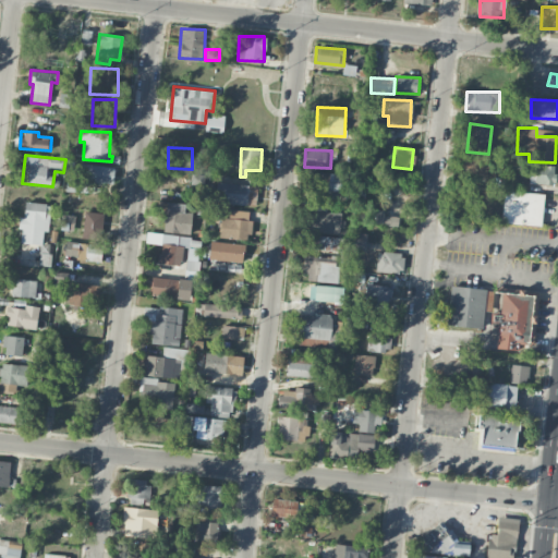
[(487,157),(462,156),(461,177),(486,178),(487,157)]
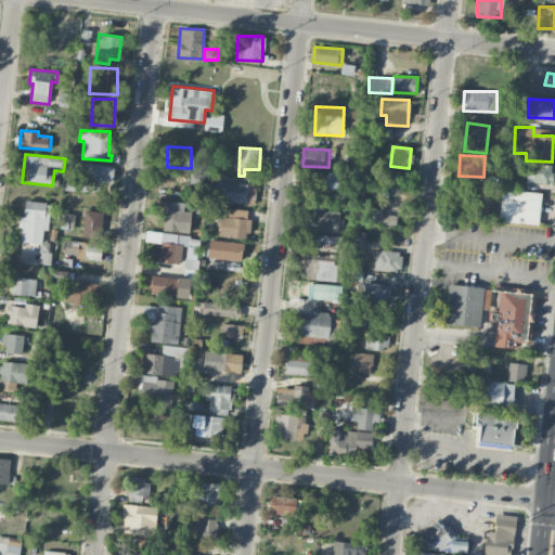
[(85,171),(85,181),(113,183),(113,165),(78,164),(78,171),(85,171)]
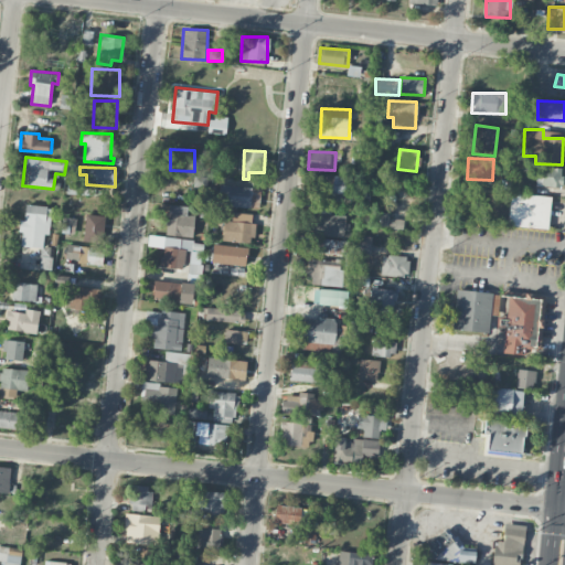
[(535,187),(561,188),(562,168),(536,167),(535,187)]
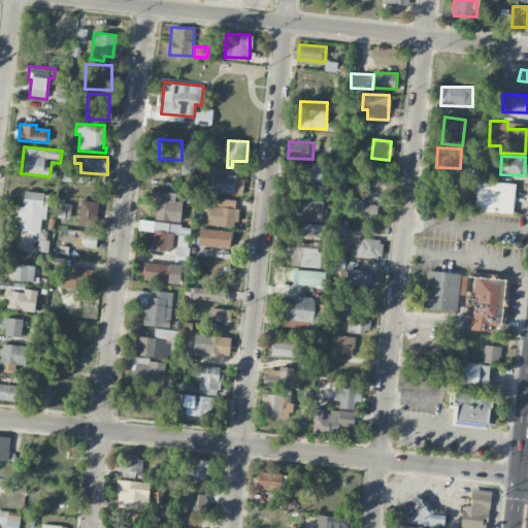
[(321,187),(322,164),(298,163),(297,186),(321,187)]
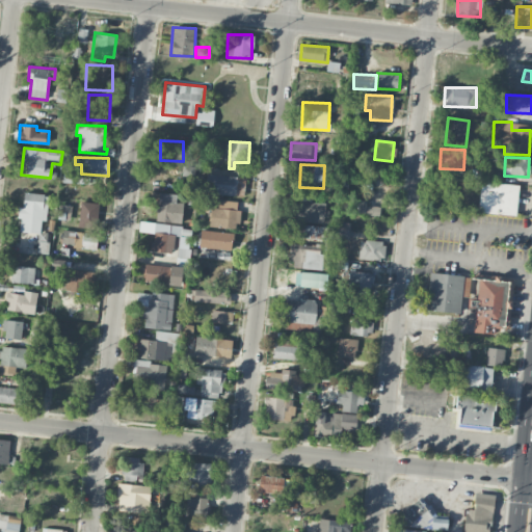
[(206,193),(237,195),(238,177),(206,176),(206,193)]
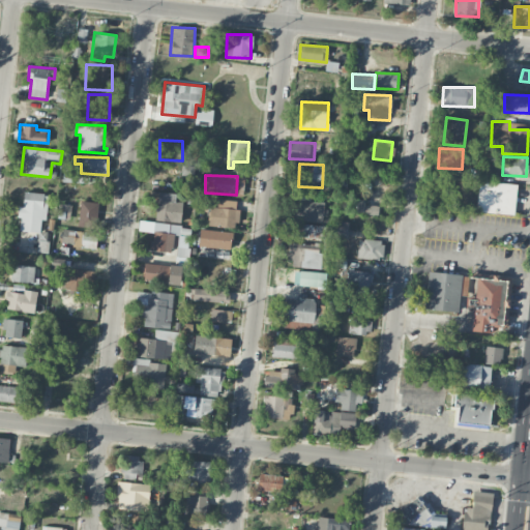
[(513,215),(518,185),(479,180),(476,211),(513,215)]
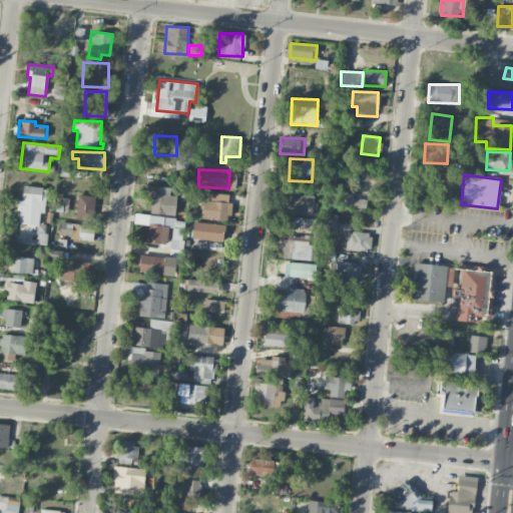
[(170,186),(151,185),(150,213),(175,215),(176,195),(169,195),(170,186)]
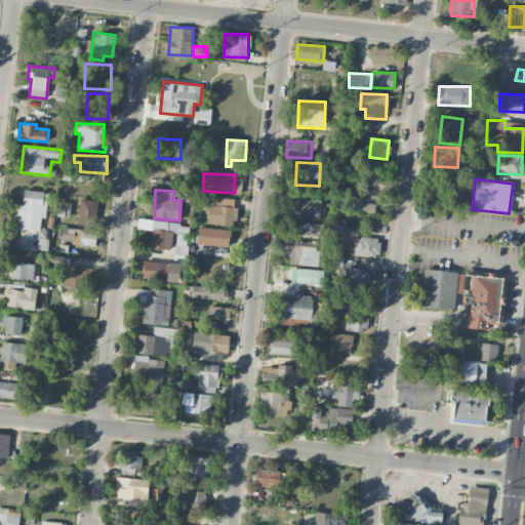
[(308,191),(291,190),(290,218),(322,219),(323,200),(308,199),(308,191)]
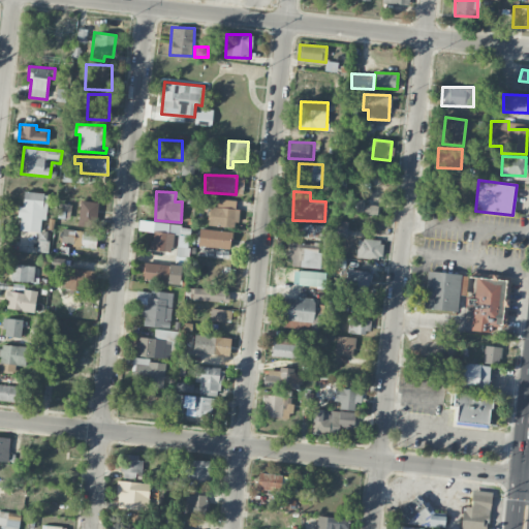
[(20,207),(19,231),(40,231),(40,220),(47,220),(48,193),(24,192),(23,207),(20,207)]
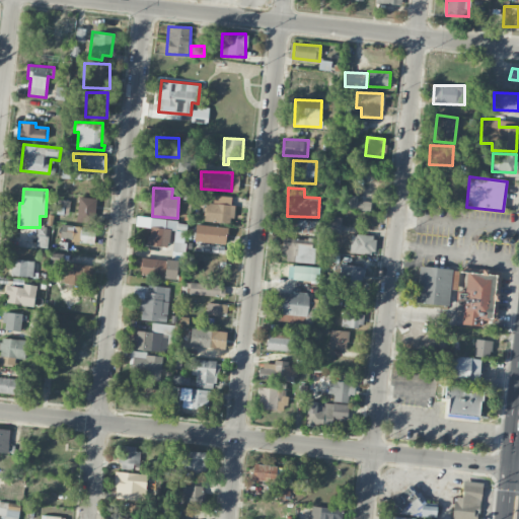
[(370,201),(357,200),(358,196),(342,194),(341,208),(369,210),(370,201)]
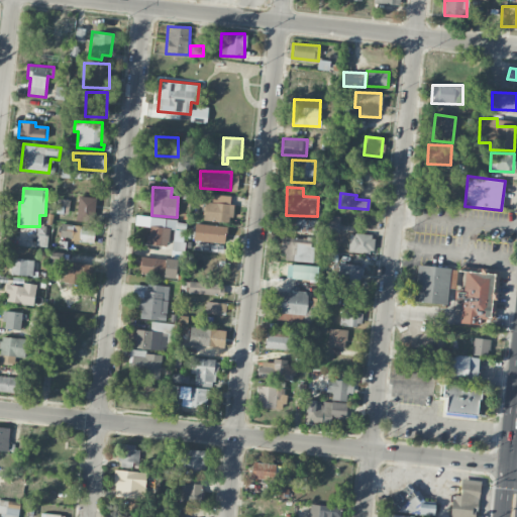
[(230,195),(212,194),(212,202),(205,202),(204,221),(232,222),(233,204),(230,204),(230,195)]
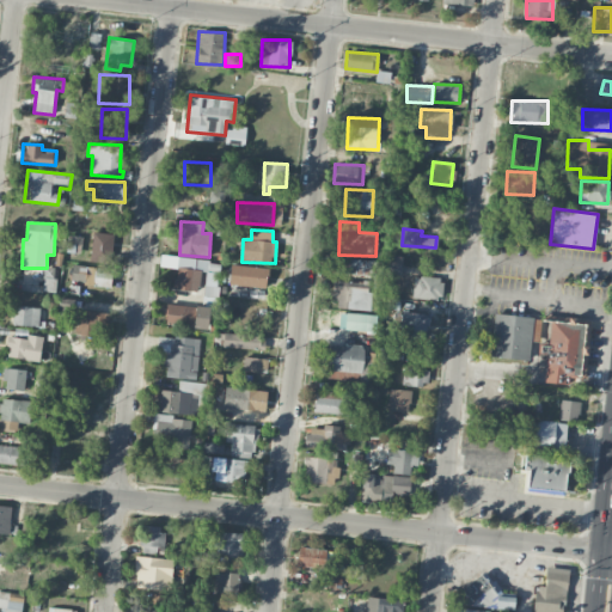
[(115,234),(93,231),(89,261),(110,263),(115,234)]
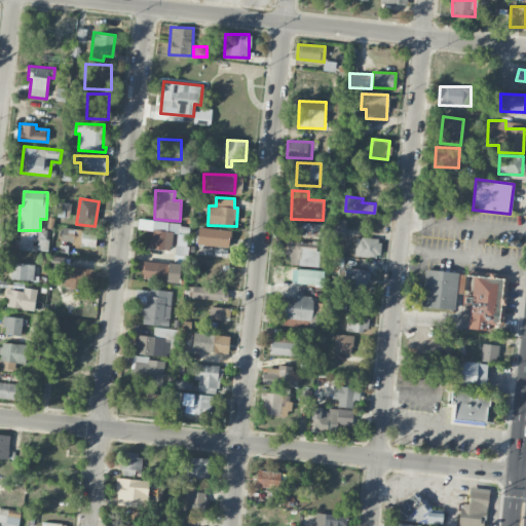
[(171,251),(173,234),(179,234),(177,253),(184,253),(186,224),(138,219),(137,229),(151,230),(149,249),(171,251)]
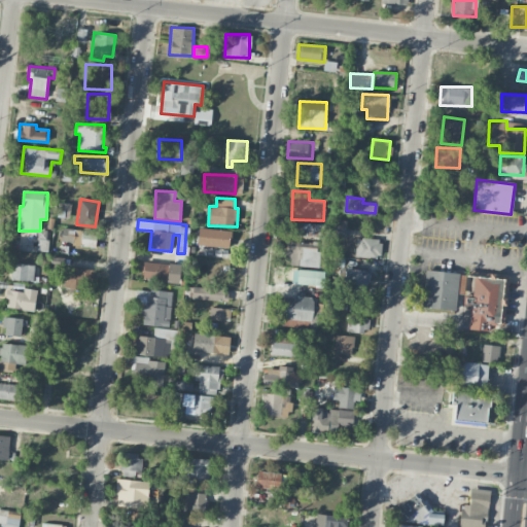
[(288,232),(328,238),(330,226),(290,220),(288,232)]
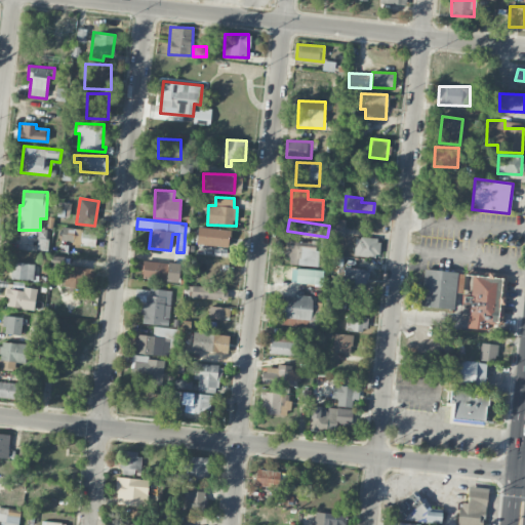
[(346,219),(332,219),(331,235),(345,235),(346,219)]
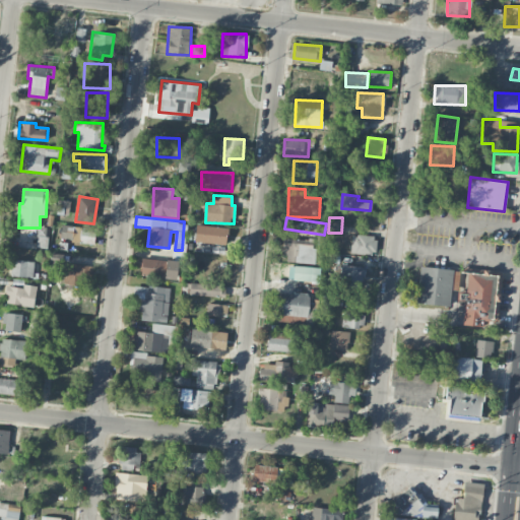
[(96,229),(62,224),(60,240),(95,244),(96,229)]
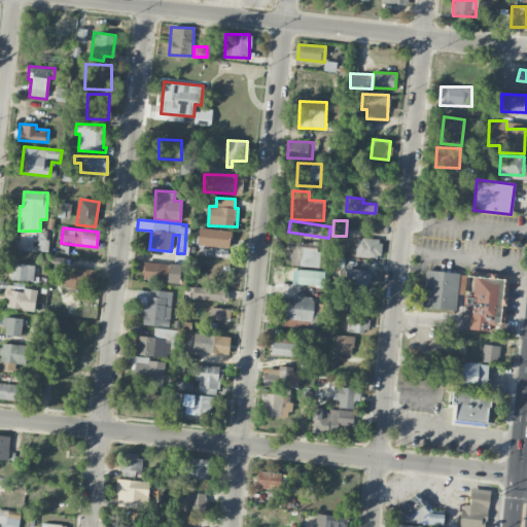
[(198,244),(230,248),(231,232),(199,227),(198,244)]
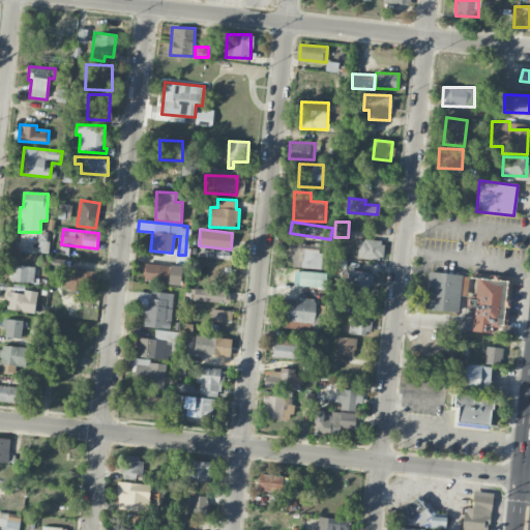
[(37,251),(47,252),(48,232),(37,232),(37,251)]
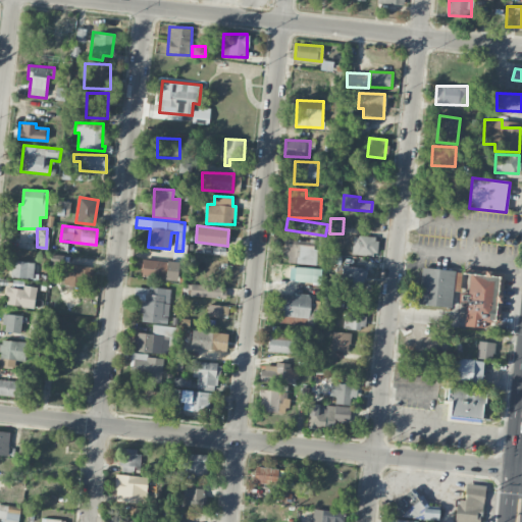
[(353,235),(352,254),(375,257),(377,238),(353,235)]
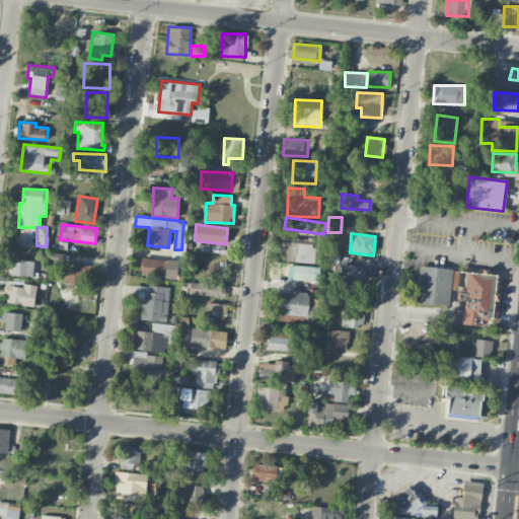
[(312,264),(314,240),(285,237),(282,261),(312,264)]
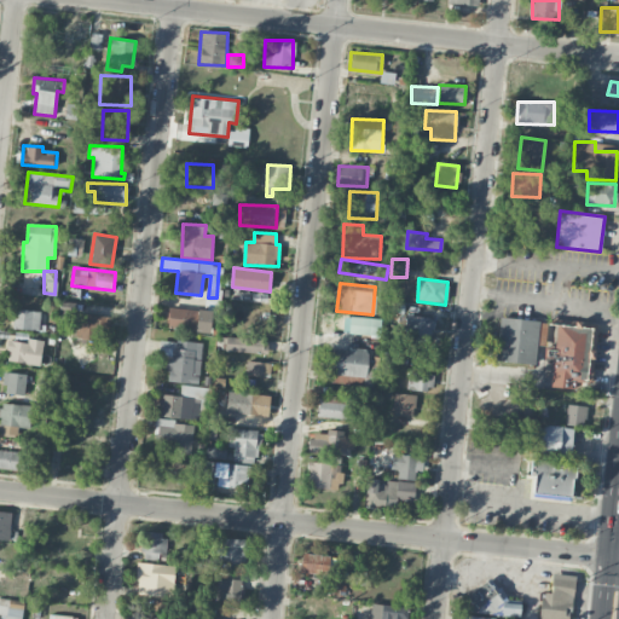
[(212,310),(168,308),(168,329),(210,330),(212,310)]
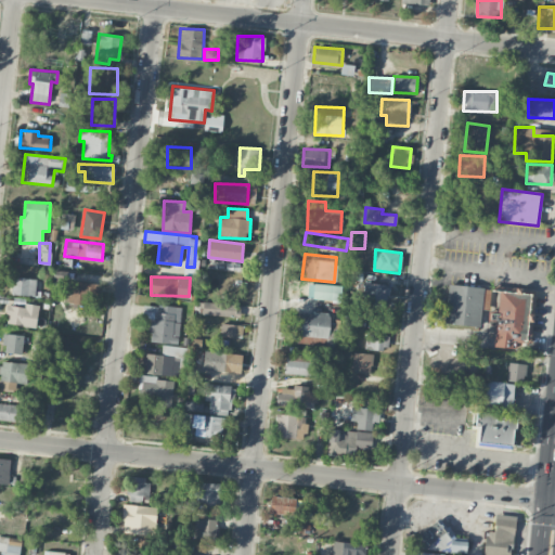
[(10,295),(35,296),(36,279),(10,278),(10,295)]
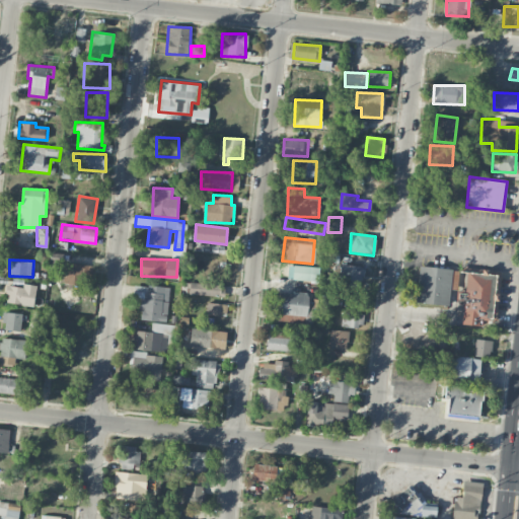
[(61,283),(91,286),(92,266),(67,264),(67,272),(62,271),(61,283)]
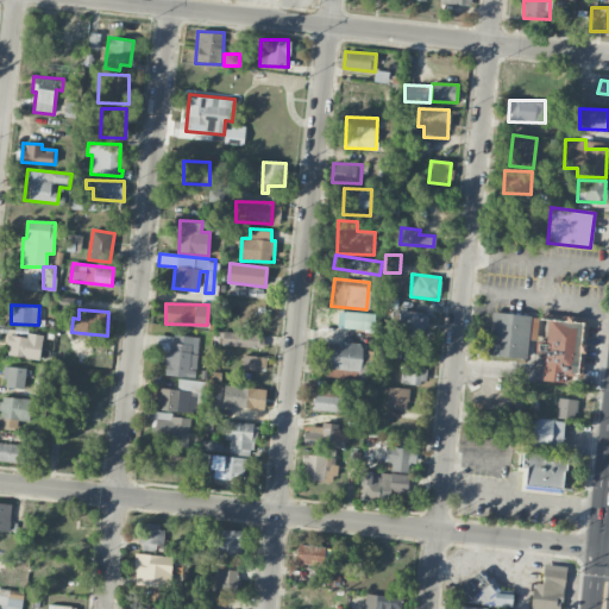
[(426,312),(401,311),(400,334),(425,337),(426,312)]
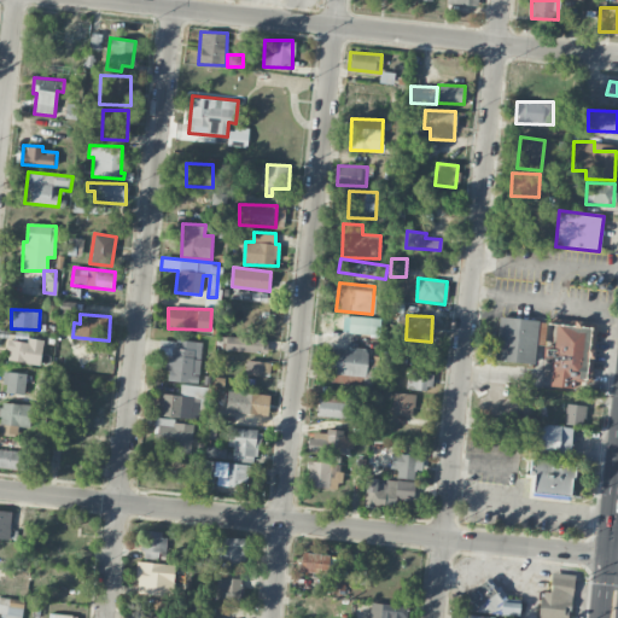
[(534,365),(540,321),(500,315),(494,359),(534,365)]
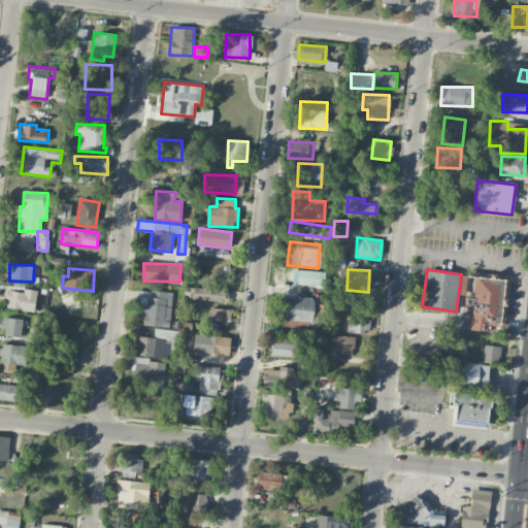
[(325,271),(293,270),(293,285),(325,286),(325,271)]
